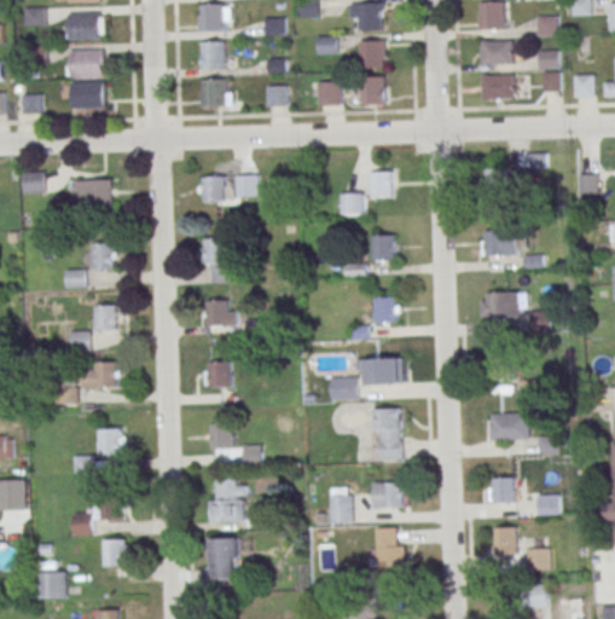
[(296,0),(315,0),(317,16),(297,17),(296,0)]
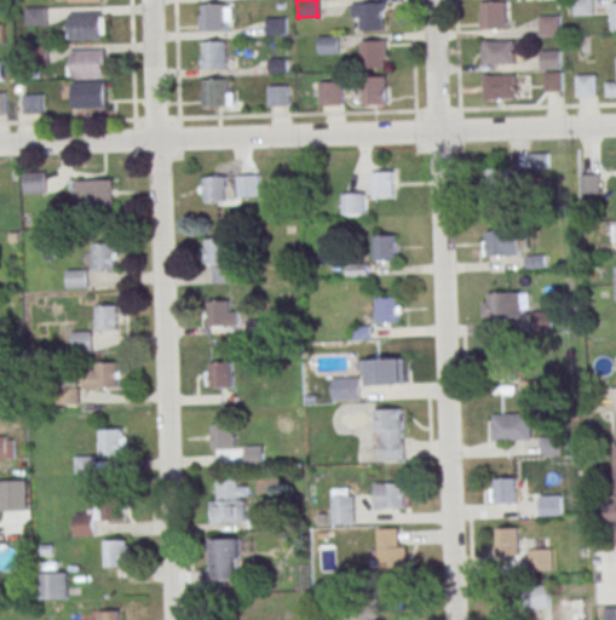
[(571,0),(591,0),(591,15),(573,15),(571,0)]
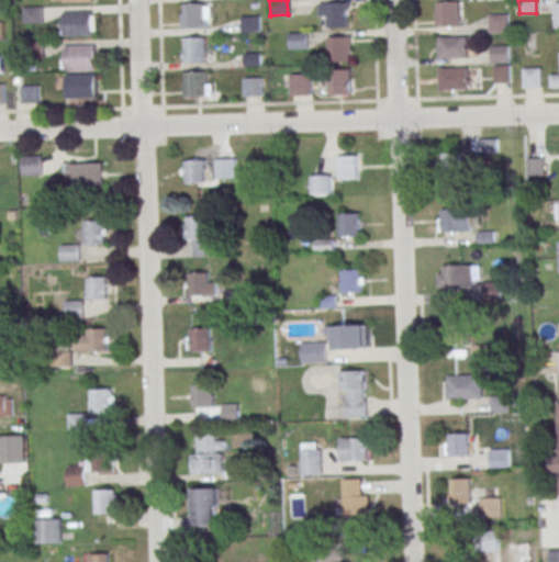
[(434,2),(457,1),(458,27),(435,27),(434,2)]
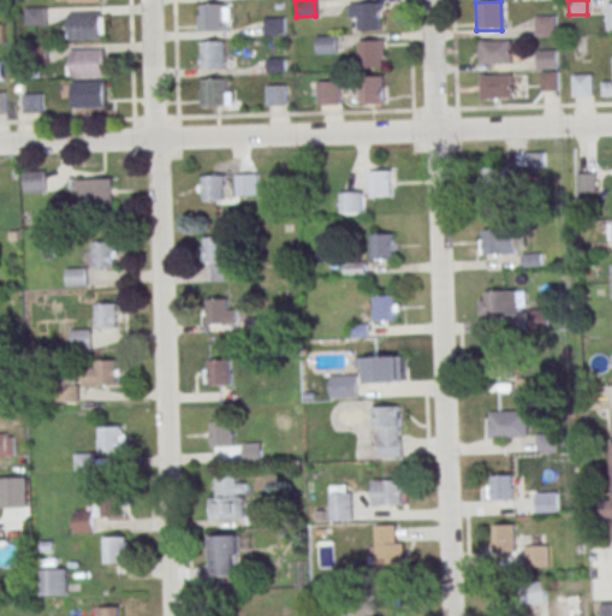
[(196,4),(221,3),(223,30),(197,31),(196,4)]
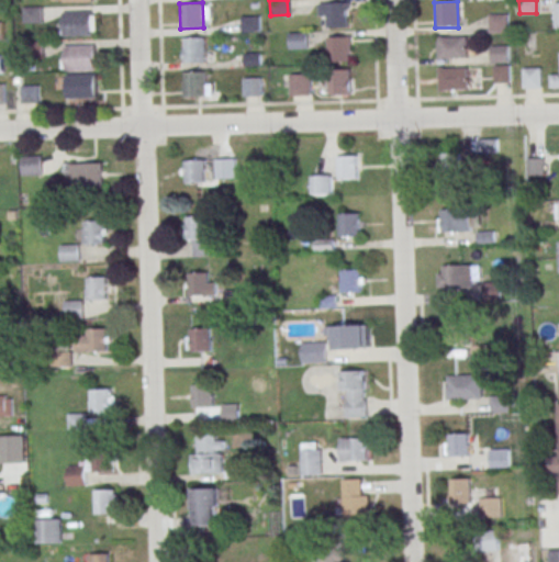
[(324,3),(346,3),(347,29),(325,30),(324,3)]
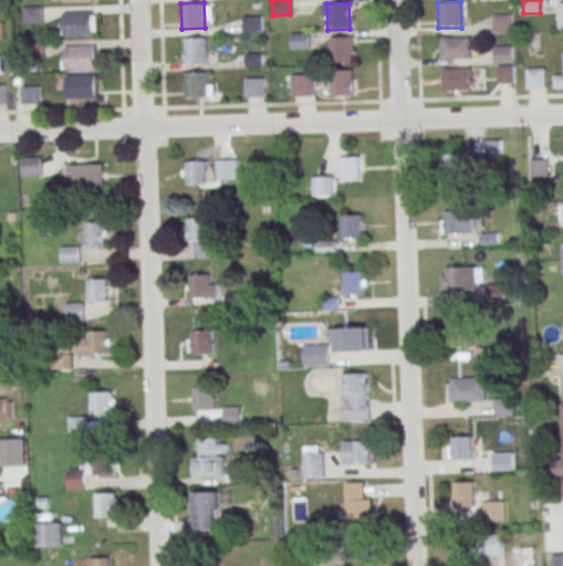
[(21,8),(39,7),(40,23),(22,23),(21,8)]
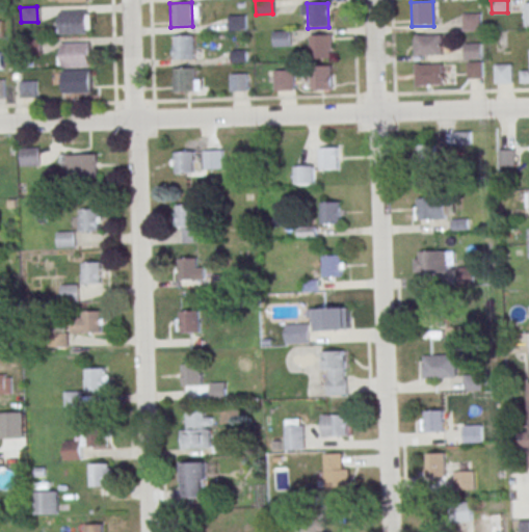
[(56,11),(84,10),(84,33),(57,34),(56,11)]
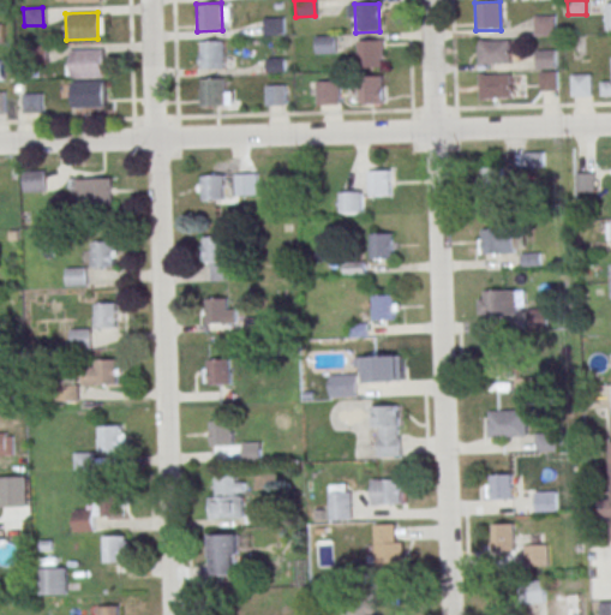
[(532,17),(551,16),(552,33),(533,34),(532,17)]
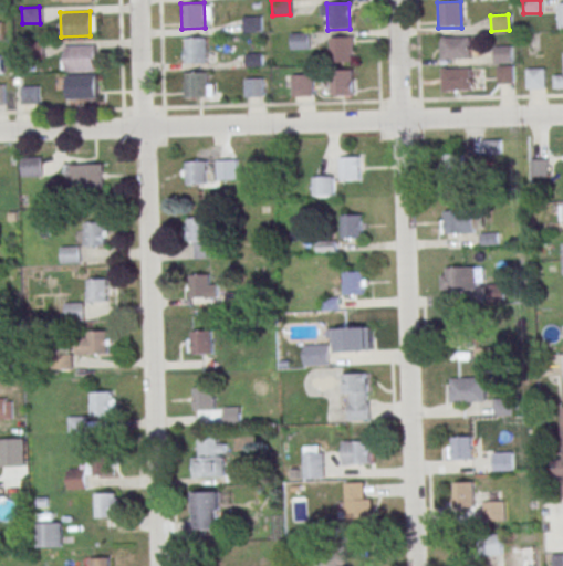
[(241,17),(259,17),(259,32),(242,32),(241,17)]
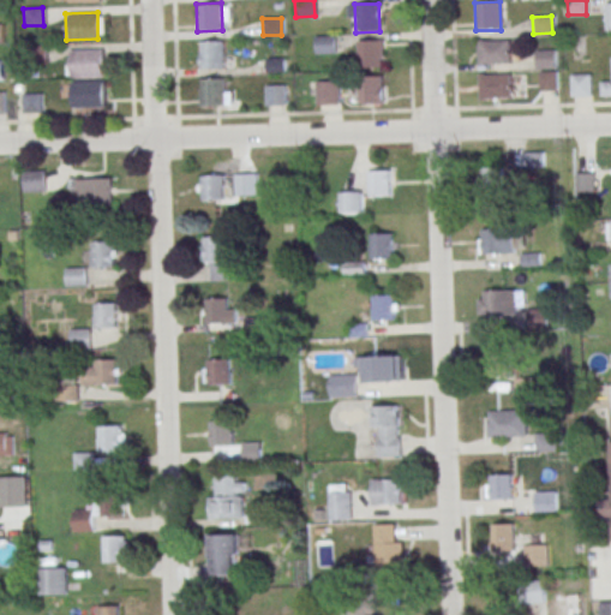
[(313,37),(333,37),(333,54),(315,54),(313,37)]
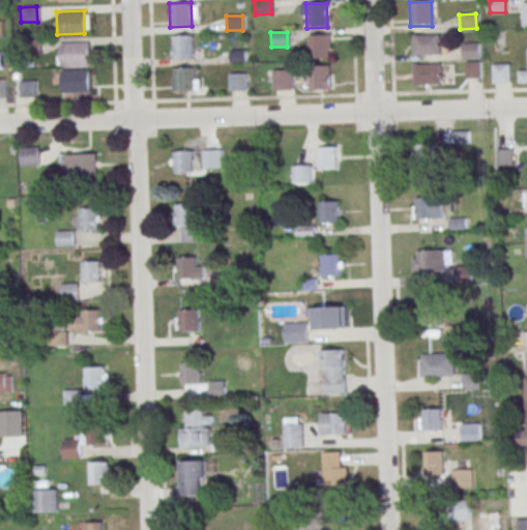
[(171,35),(192,34),(193,58),(171,59),(171,35)]
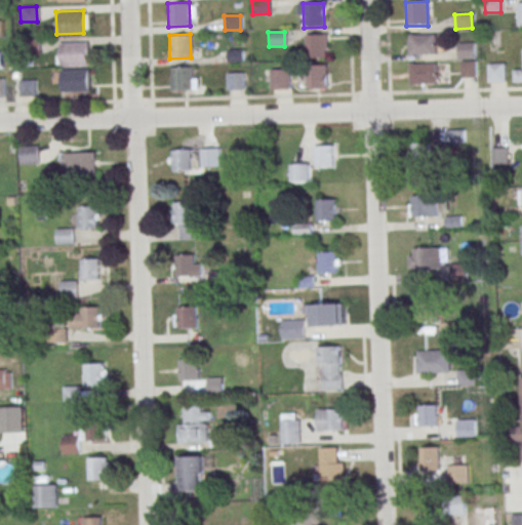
[(304,36),(325,35),(326,59),(305,59),(304,36)]
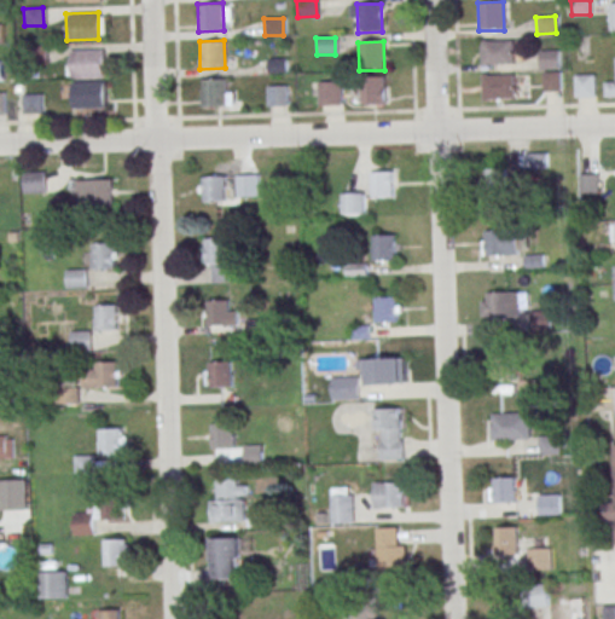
[(479,42),(511,41),(511,64),(480,65),(479,42)]
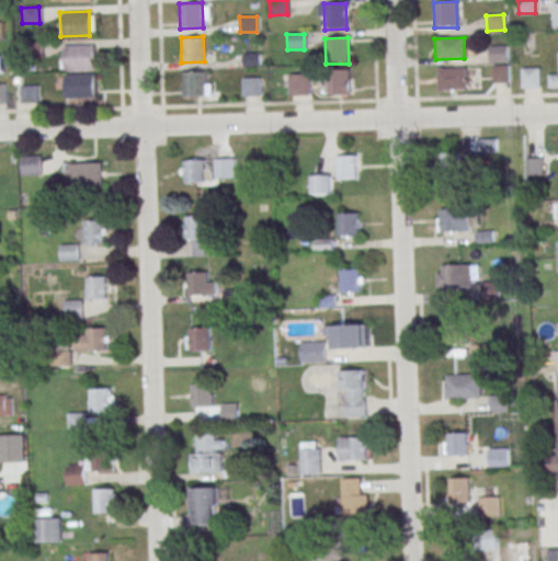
[(61,46),(91,45),(92,69),(63,70),(61,46)]
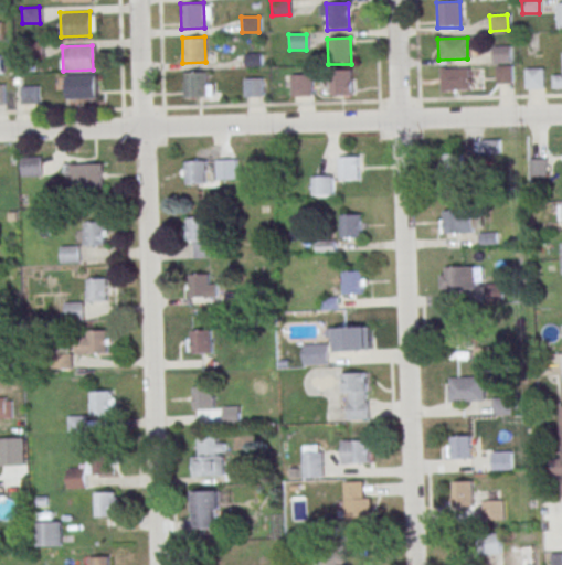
[(491,48),(509,46),(509,62),(491,63),(491,48)]
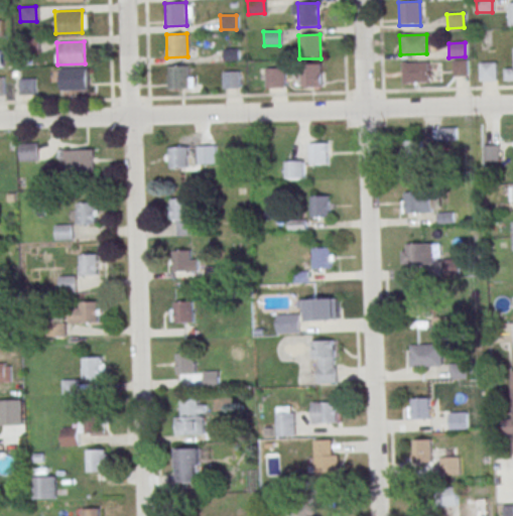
[(512,69),(512,48),(512,47),(512,80),(503,81),(503,69),(512,69)]
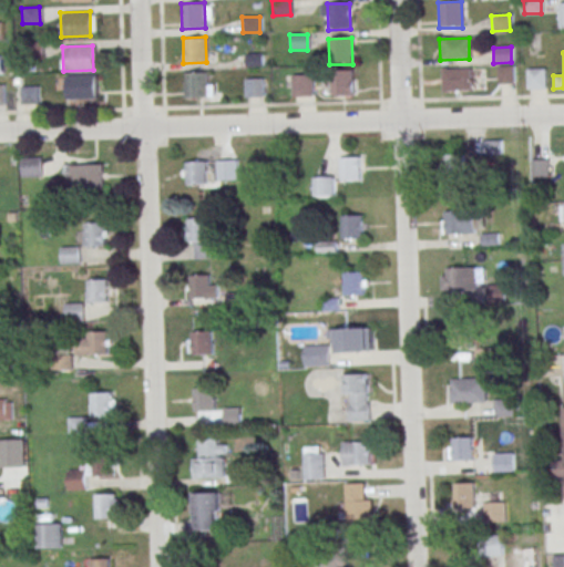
[(495,66),(512,65),(512,83),(496,84),(495,66)]
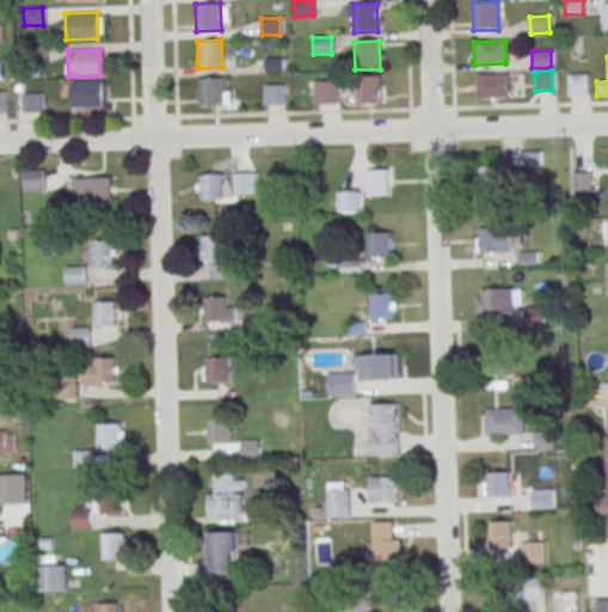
[(476,75),(507,74),(508,97),(476,98),(476,75)]
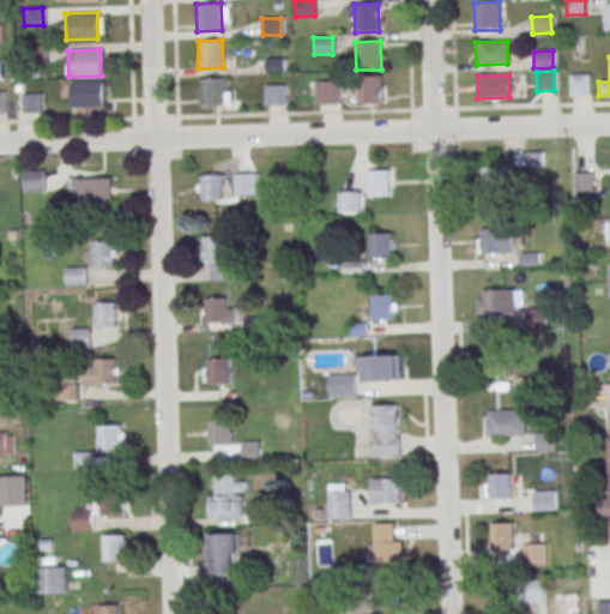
[(568,76),(589,74),(589,96),(568,97),(568,76)]
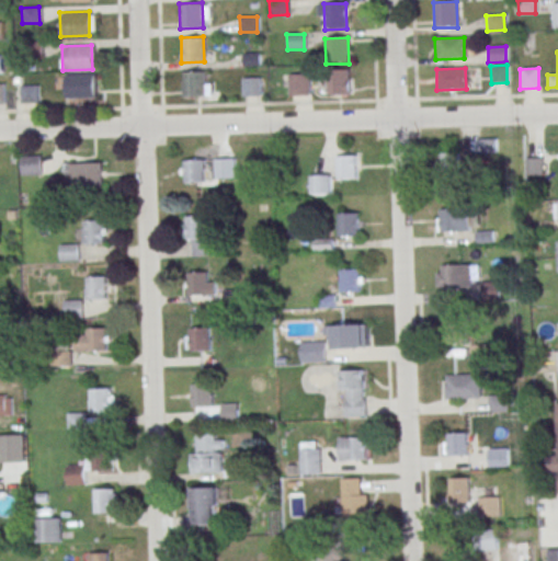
[(326,69),(349,69),(349,94),(327,95),(326,69)]
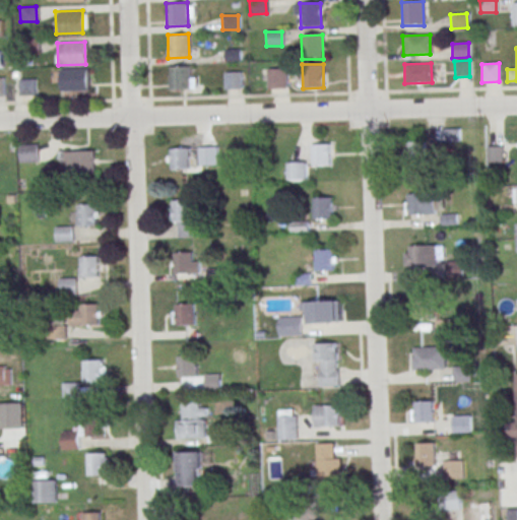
[(168,67),(189,66),(189,89),(169,90),(168,67)]
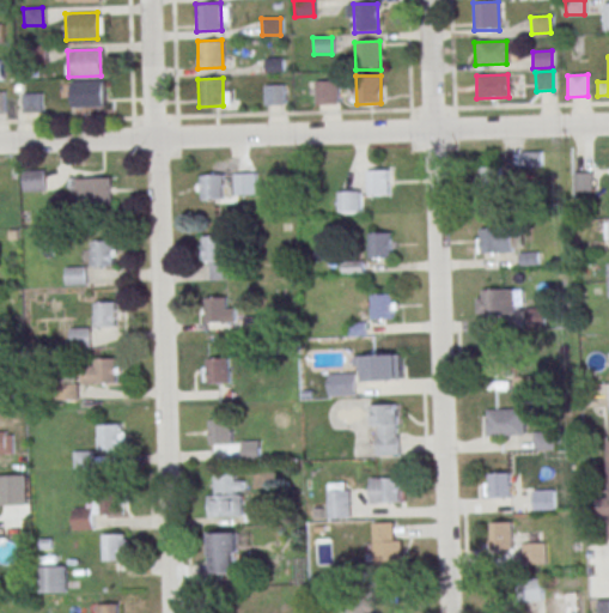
[(314,82),(336,80),(336,104),(314,105),(314,82)]
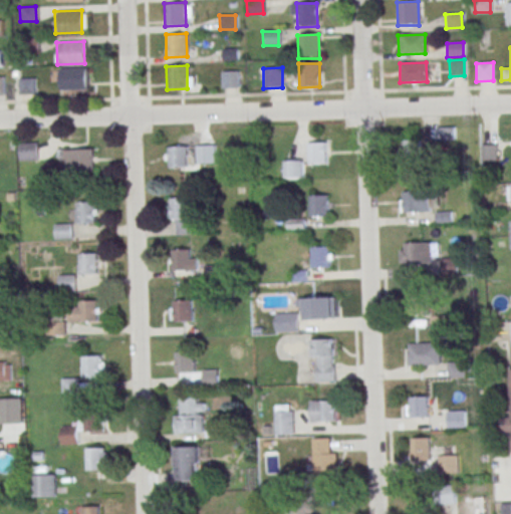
[(58,69),(84,68),(85,90),(59,91),(58,69)]
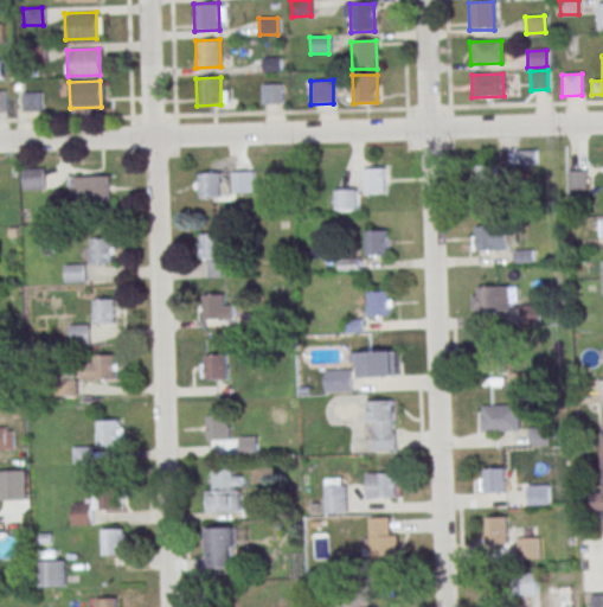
[(260,84),(280,84),(280,104),(260,106),(260,84)]
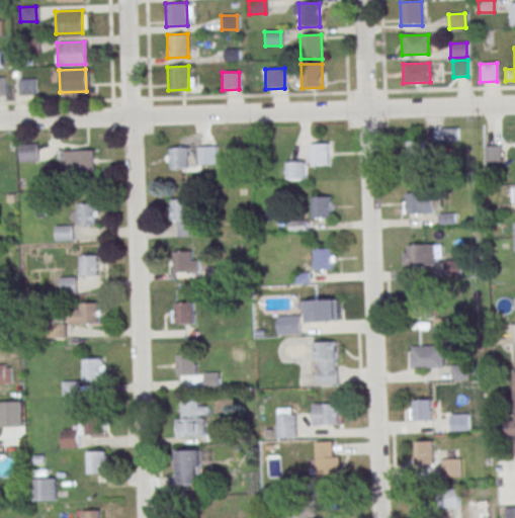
[(18,79),(33,79),(34,95),(18,95),(18,79)]
